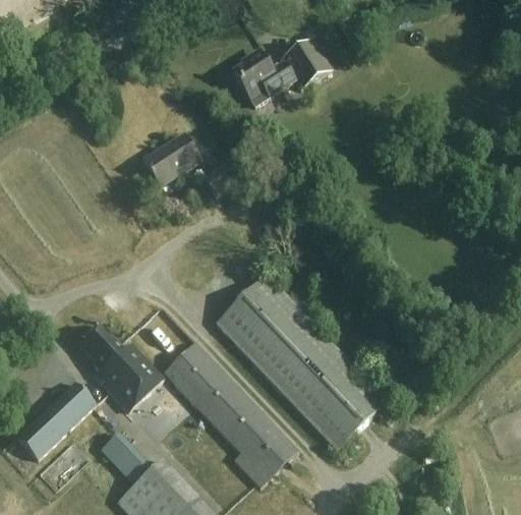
[(233,70),(247,93),(255,106),(295,80),(300,89),(332,68),(311,38),(281,57),(285,63),(273,70),(261,53),(233,70)]
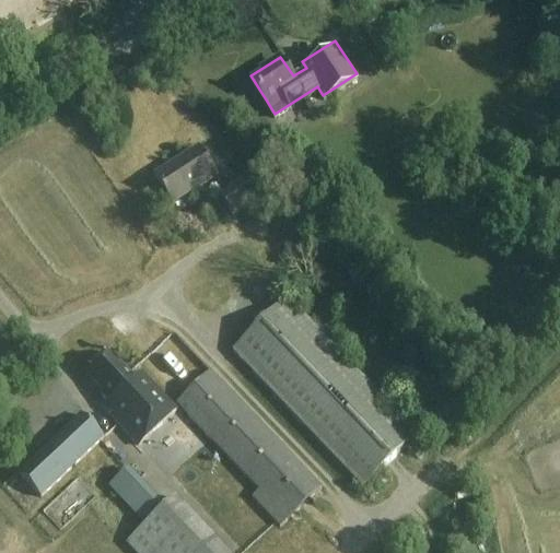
[(172,199),(216,172),(197,144),(154,172),(172,199)]
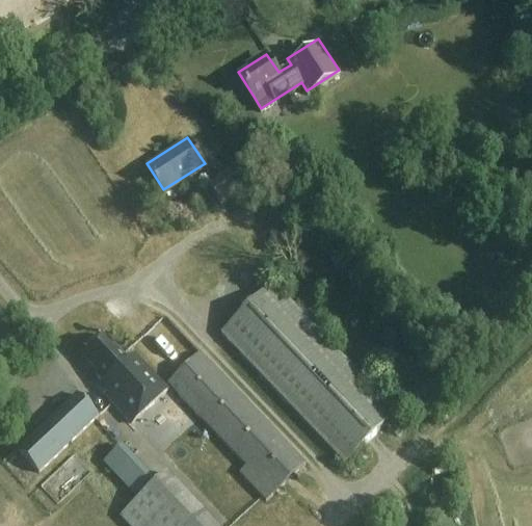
[(232,163),(206,181),(219,201),(245,184),(232,163)]
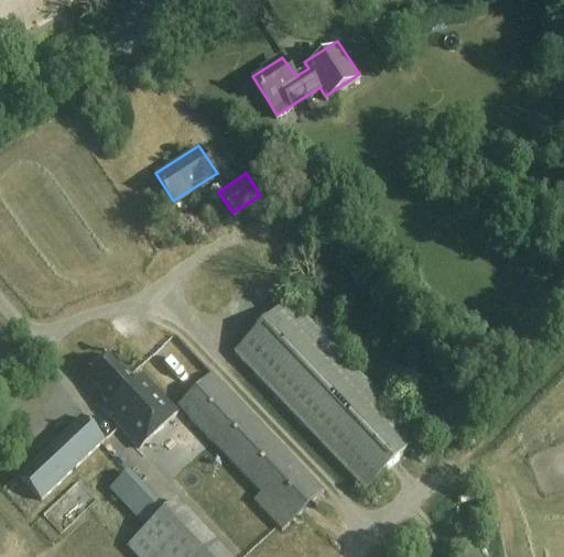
[(289,295),(232,349),(365,487),(421,433),(289,295)]
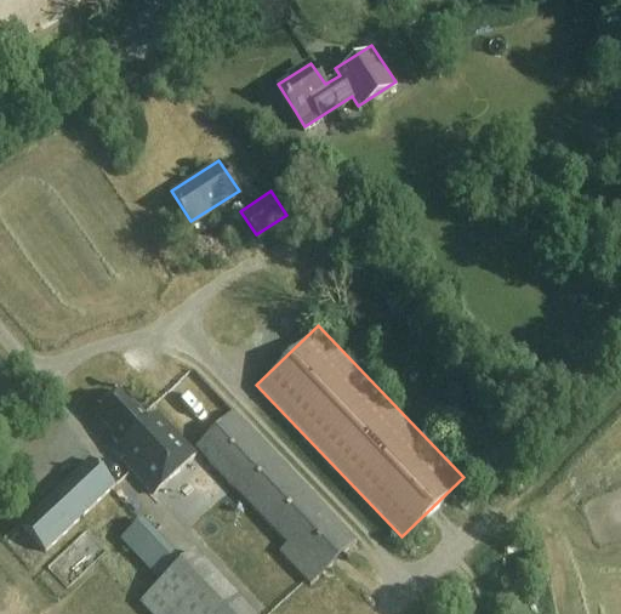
[(115,430),(110,435),(119,444),(115,448),(153,489),(194,450),(155,409),(147,418),(142,413),(142,411),(120,388),(97,410),(115,430)]
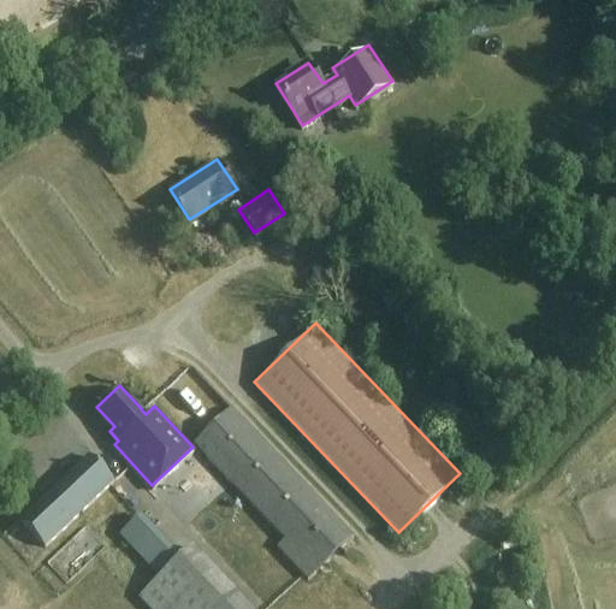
[(195,439),(234,480),(285,534),(277,543),(307,575),(353,532),(231,404),(195,439)]
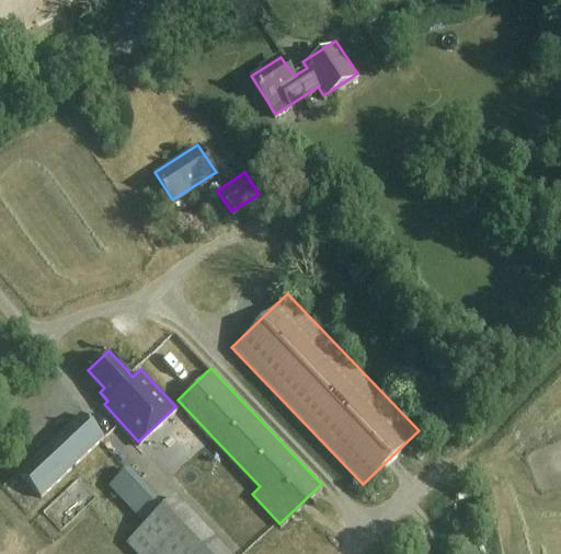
[(41,494),(102,435),(80,410),(18,470),(41,494)]
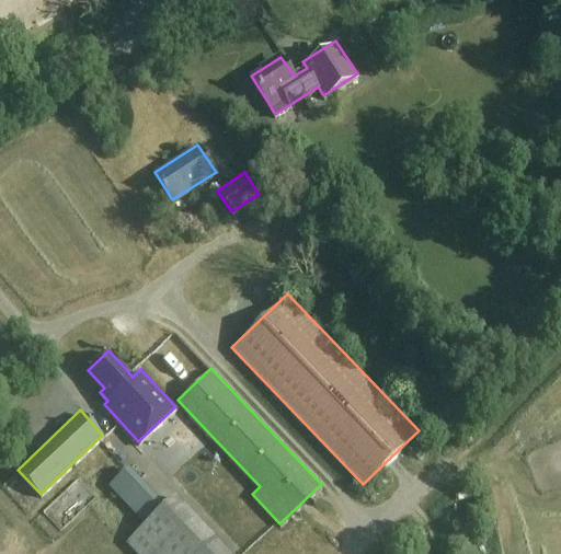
[(145,521),(125,540),(139,553),(233,553),(175,493),(168,499),(127,457),(123,460),(114,450),(95,469),(145,521)]
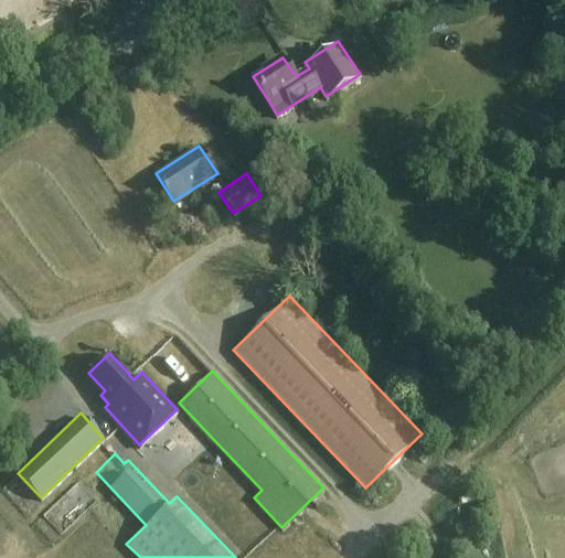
[(238,518),(241,503),(226,500),(224,515),(238,518)]
